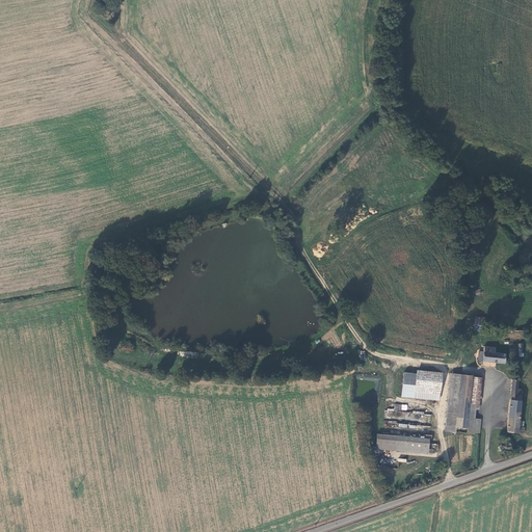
[(481,326),(482,318),(474,317),(473,325),(481,326)]
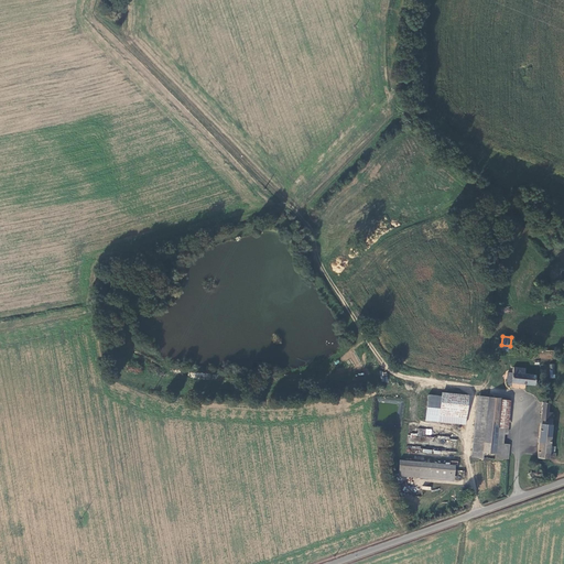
[(511,382),(538,384),(539,379),(535,379),(537,375),(521,372),(521,369),(512,368),(512,372),(507,371),(506,381),(507,381),(507,384),(508,386),(510,386),(511,382)]
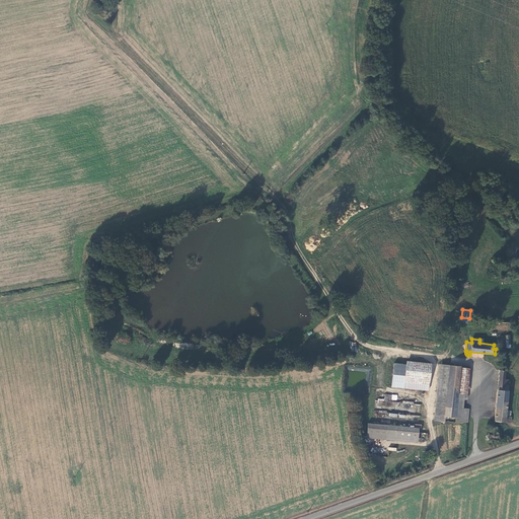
[(408,363),(394,362),(393,374),(405,374),(408,363)]
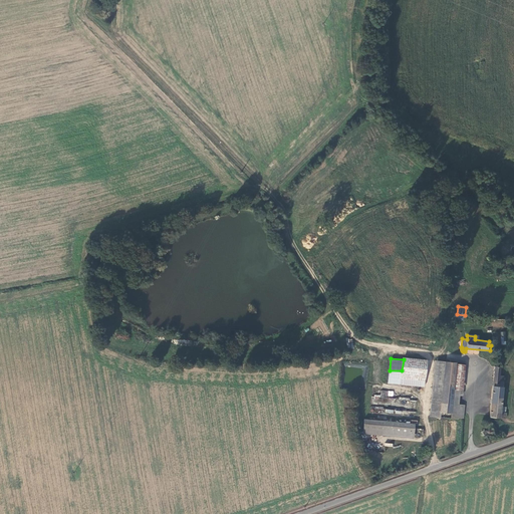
[(455,363),(455,361),(437,358),(431,417),(439,417),(440,411),(450,412),(450,418),(458,419),(458,417),(463,418),(464,405),(458,404),(459,394),(462,394),(463,389),(453,388),(455,363)]
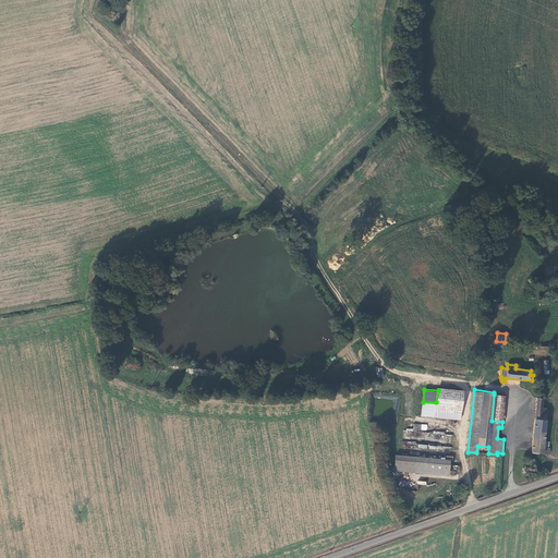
[(438,390),(436,402),(435,416),(462,419),(464,393),(438,390)]
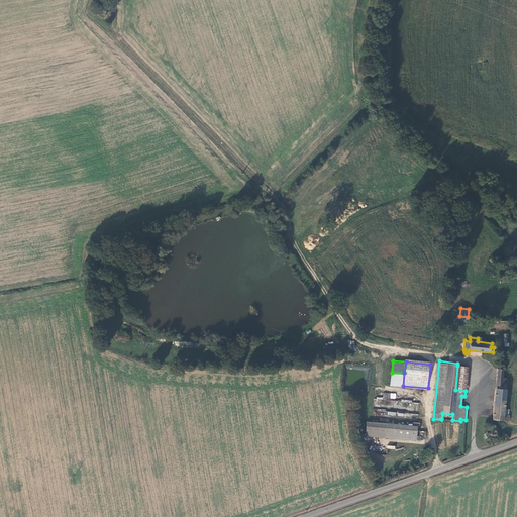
[(468,367),(457,366),(455,390),(466,391),(468,367)]
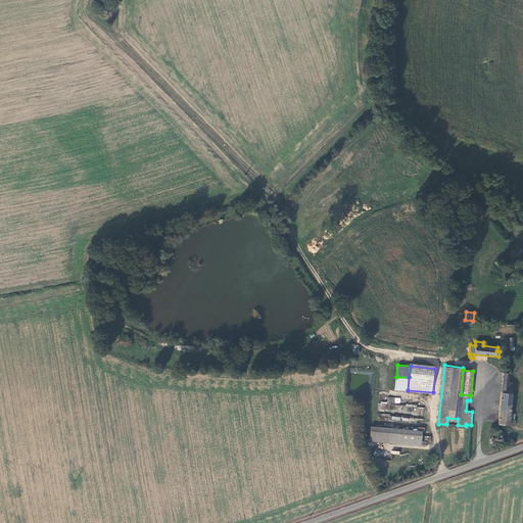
[(504,373),(497,426),(509,426),(511,414),(514,383),(509,383),(510,374),(504,373)]
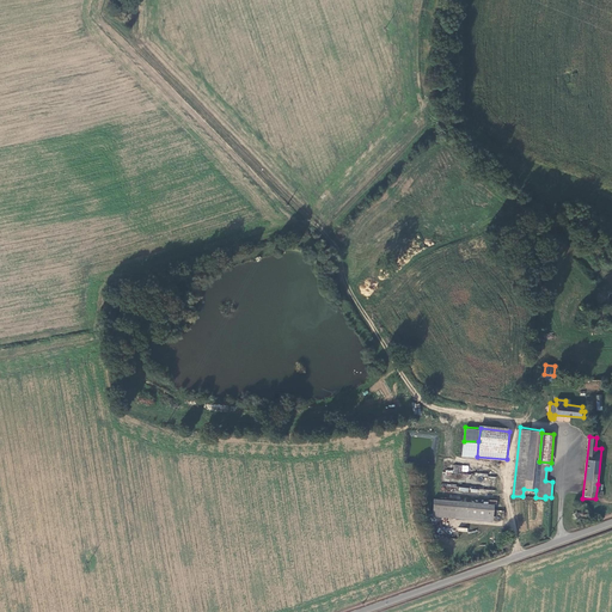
[(463,456),(477,457),(478,441),(464,441),(463,456)]
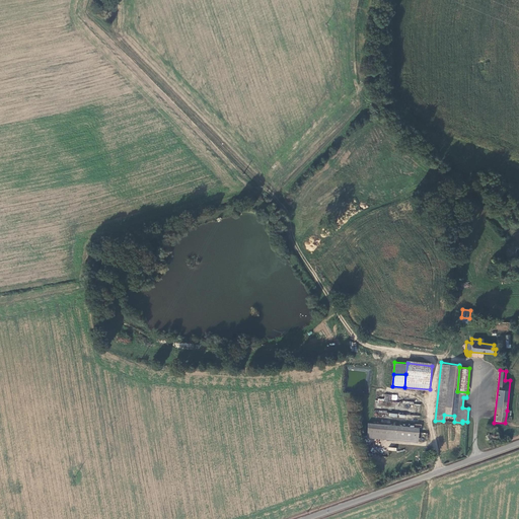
[(387,400),(397,401),(397,394),(384,394),(384,398),(377,398),(377,403),(387,404),(387,400)]
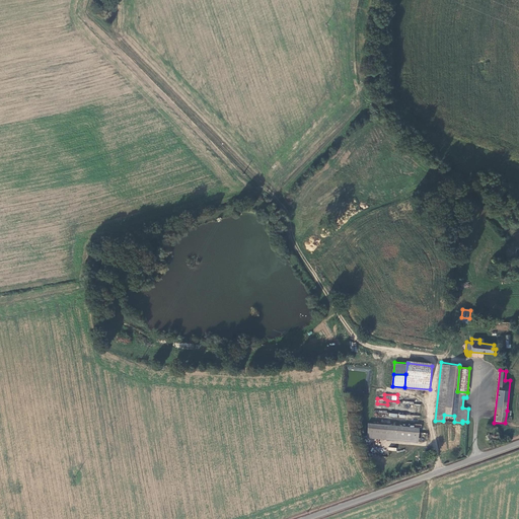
[(418,440),(420,426),(369,422),(368,435),(418,440)]
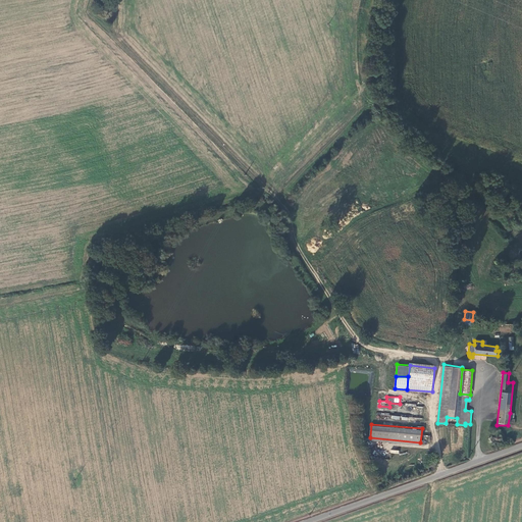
[(420,446),(420,442),(370,437),(369,441),(420,446)]
